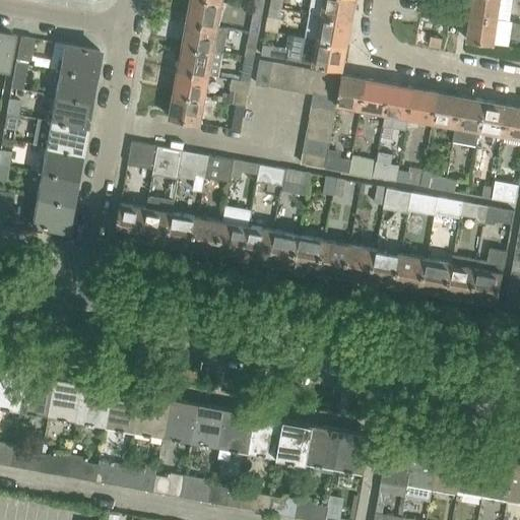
[(222,3),(207,0),(190,0),(187,20),(217,26),(222,3)]
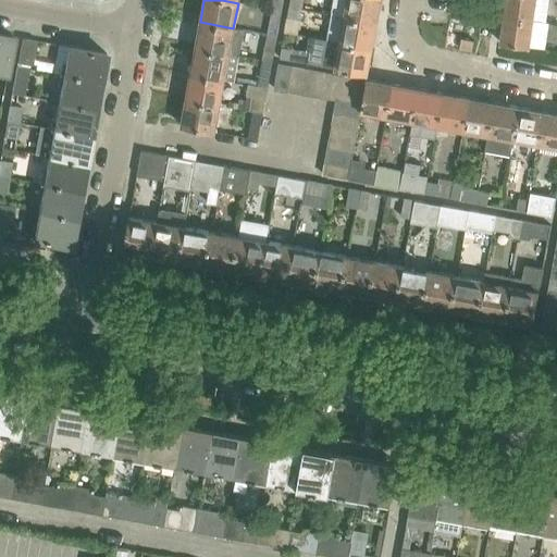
[(272,0),(271,9),(281,11),(283,0),(272,0)]
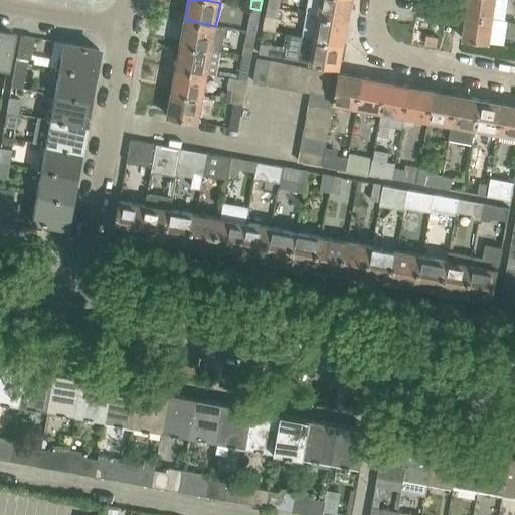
[(268,0),(267,7),(278,9),(279,0),(268,0)]
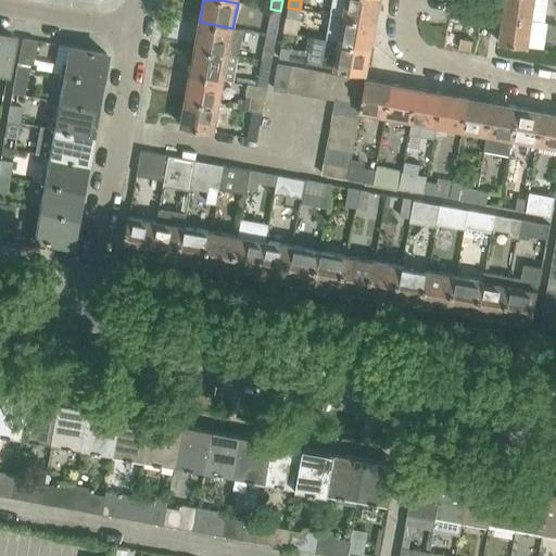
[(336,0),(333,15),(376,23),(379,0),(336,0)]
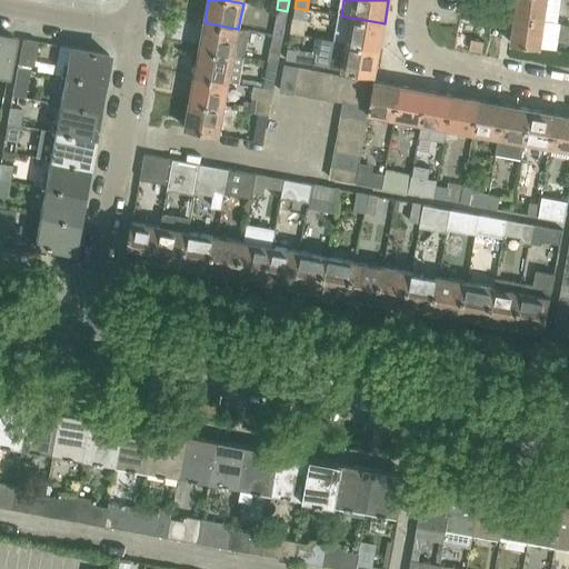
[(561,0),(516,0),(515,18),(558,25),(561,0)]
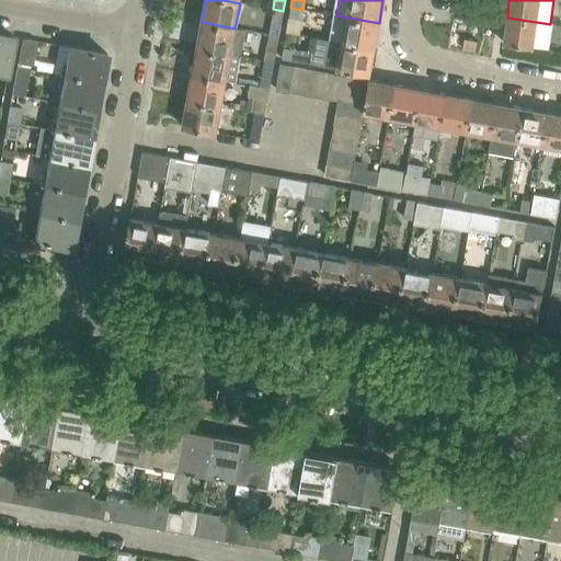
[(300,22),(302,10),(290,8),(288,20),(300,22)]
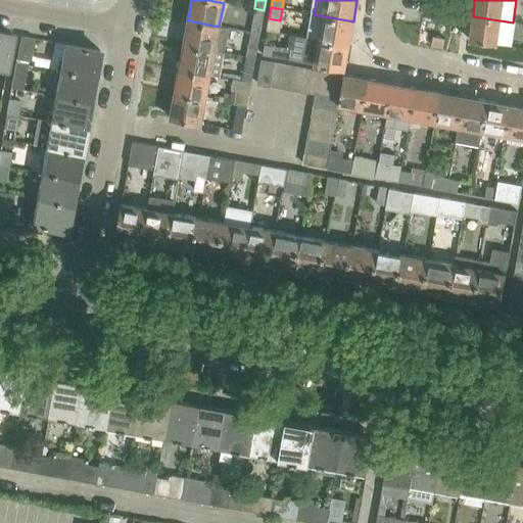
[(259,35),(264,10),(254,8),(249,33),(259,35)]
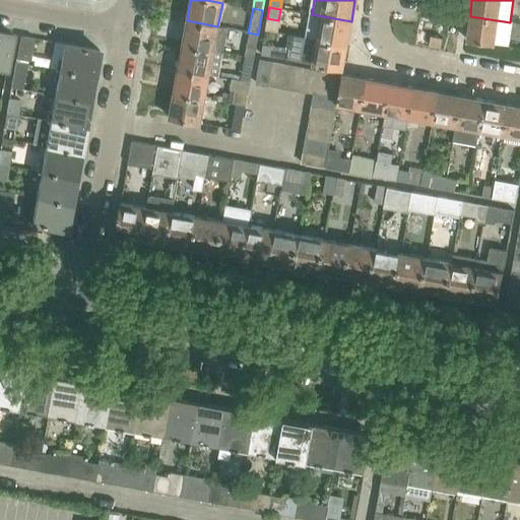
[(312,14),(308,38),(347,45),(351,21),(312,14)]
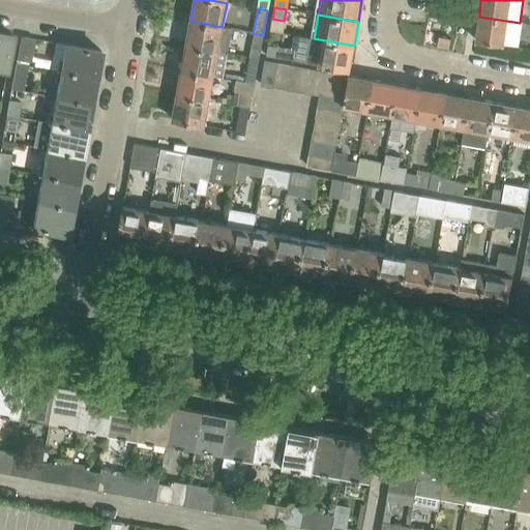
[(479,17),(475,39),(503,43),(505,29),(519,31),(520,23),(479,17)]
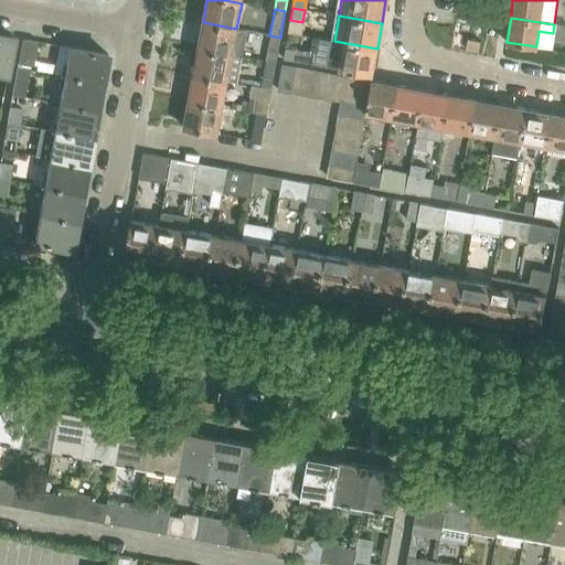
[(246,31),(236,29),(203,22),(198,49),(232,54),(242,56),(246,31)]
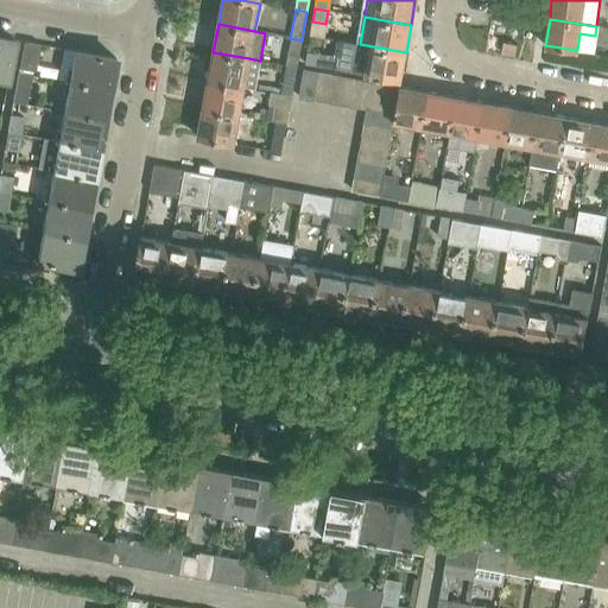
[(0,36),(0,81),(6,83),(14,39),(0,36)]
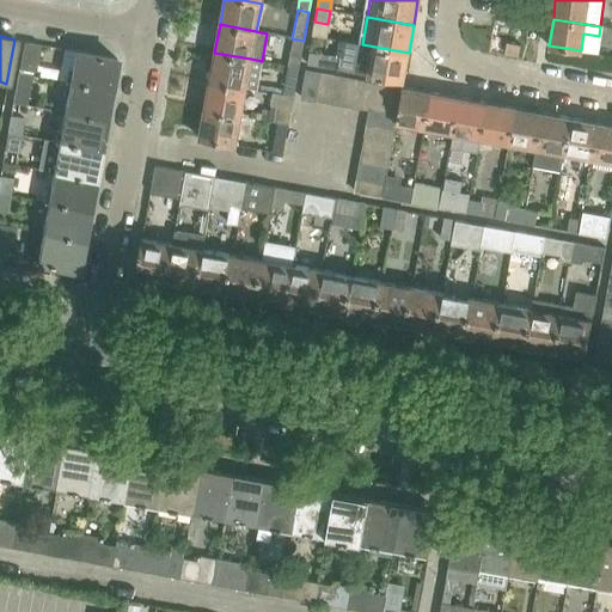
[(24,41),(19,68),(36,71),(41,44),(24,41)]
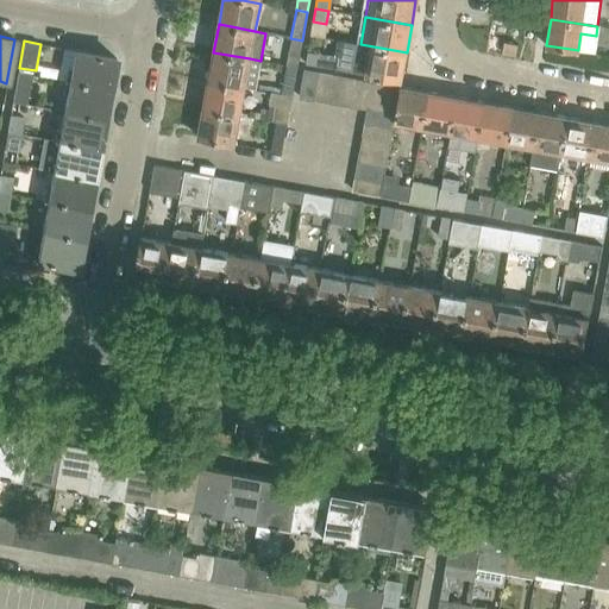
[(339,55),(337,68),(401,80),(407,52),(360,44),(341,42),(339,55)]
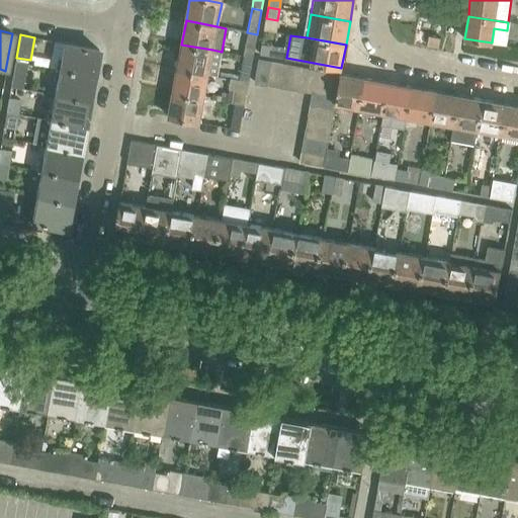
[(59,58),(57,68),(94,74),(98,49),(64,42),(61,58),(59,58)]
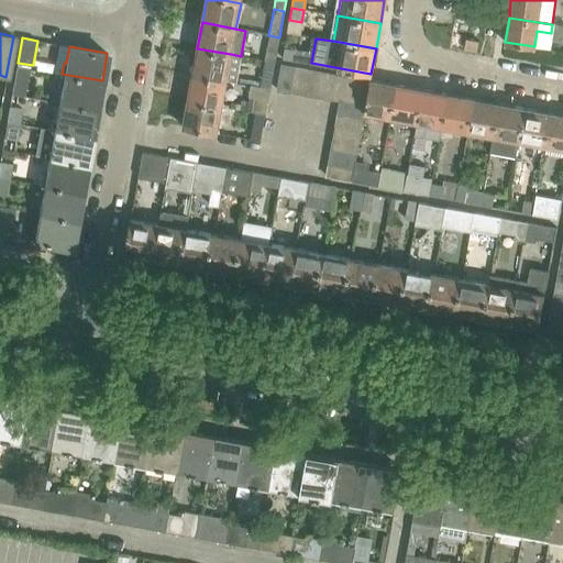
[(285,46),(283,58),(311,63),(313,51),(285,46)]
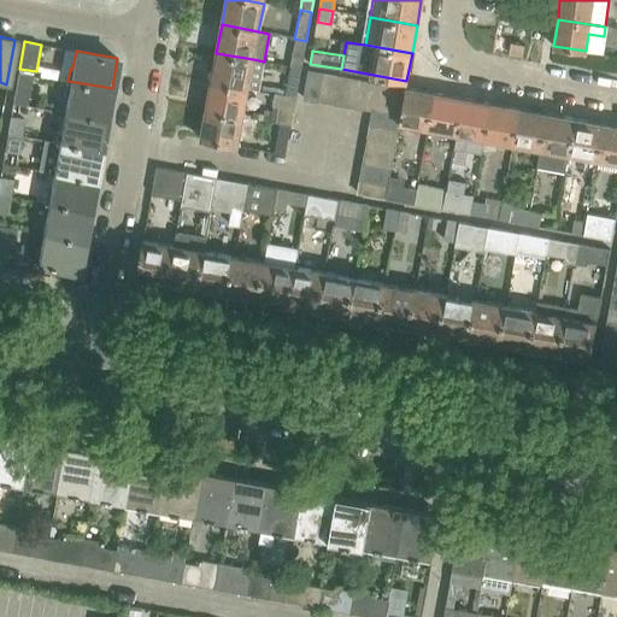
[(292,52),(289,66),(301,69),(304,54),(292,52)]
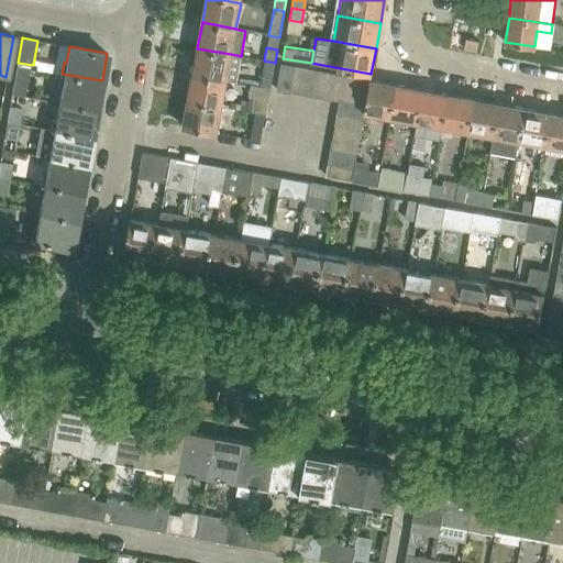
[(231,54),(197,48),(192,74),(227,80),(231,54)]
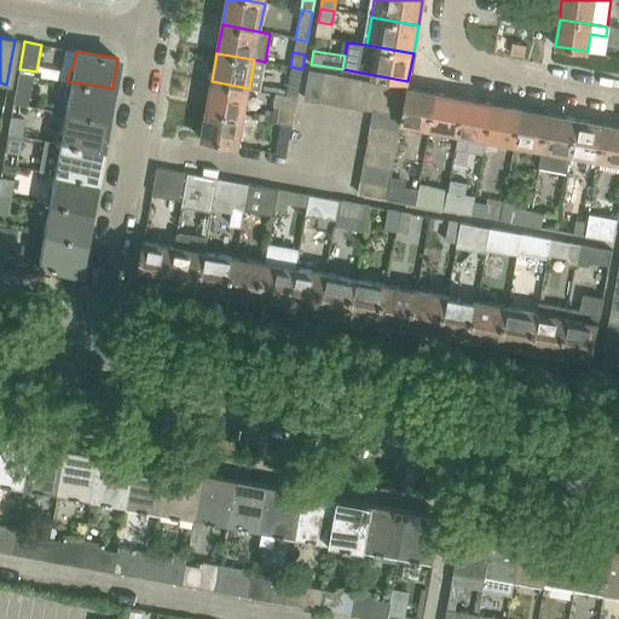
[(290,67),(285,94),(298,97),(302,69),(290,67)]
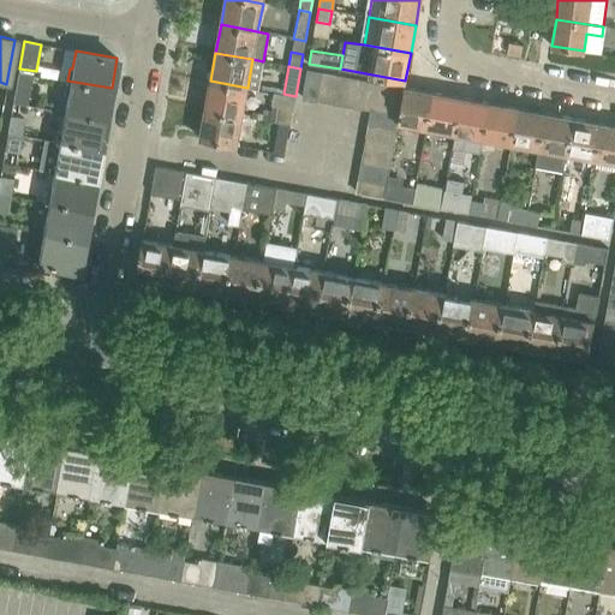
[(308,70),(303,97),(317,100),(322,72),(308,70)]
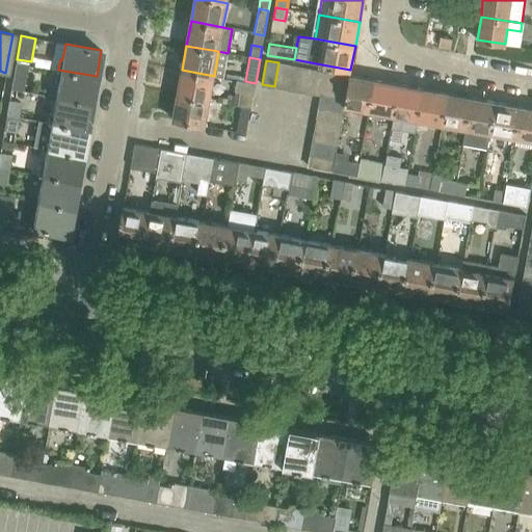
[(29,64),(16,62),(14,77),(27,79),(29,64)]
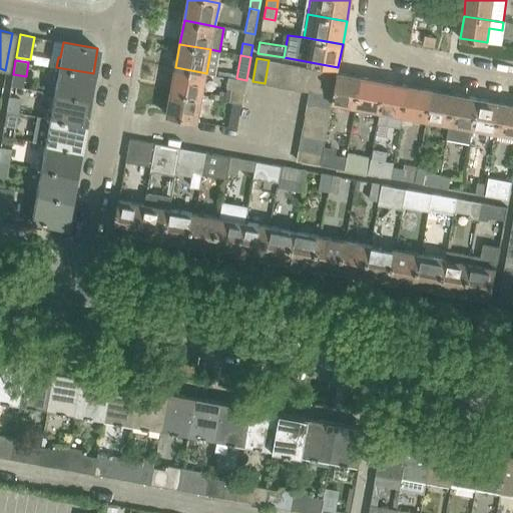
[(269,60),(265,83),(276,85),(280,62),(269,60)]
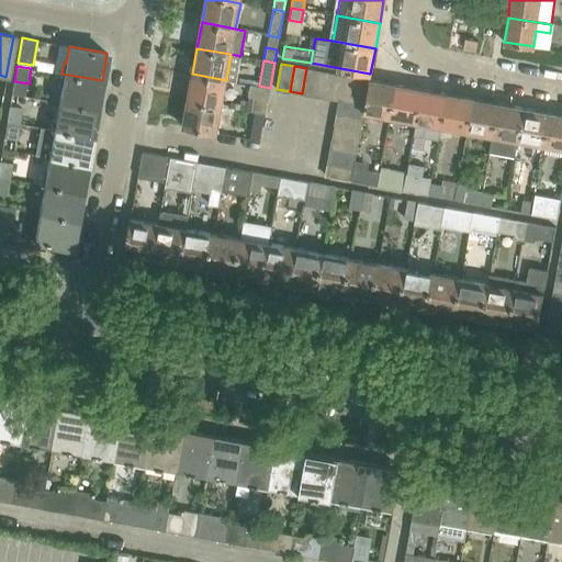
[(306,68),(302,93),(315,96),(319,70),(306,68)]
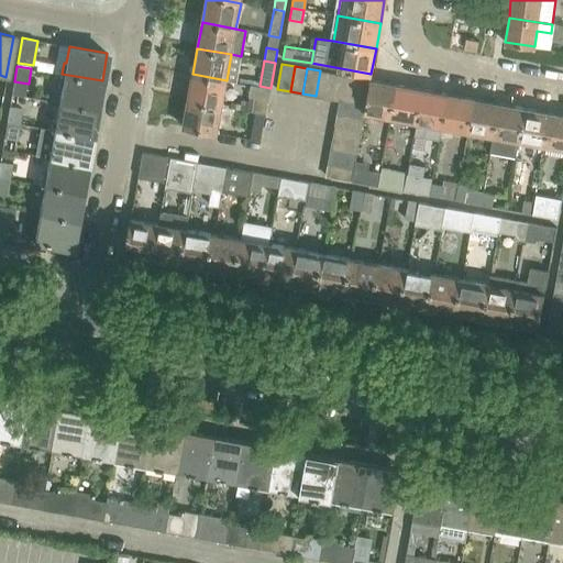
[(328,98),(332,73),(320,70),(316,96),(328,98)]
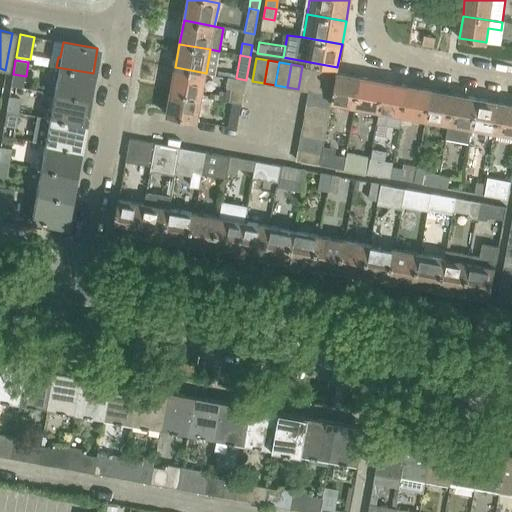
[(53,92),(88,99),(92,73),(56,67),(55,66),(54,76),(56,77),(53,92)]
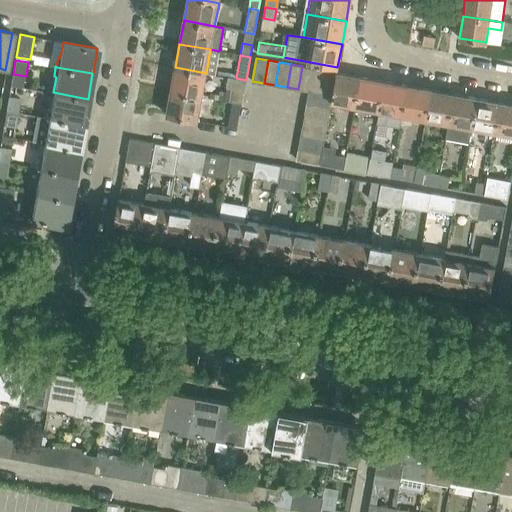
[(302,66),(298,89),(309,91),(310,89),(333,94),(337,72),(302,66)]
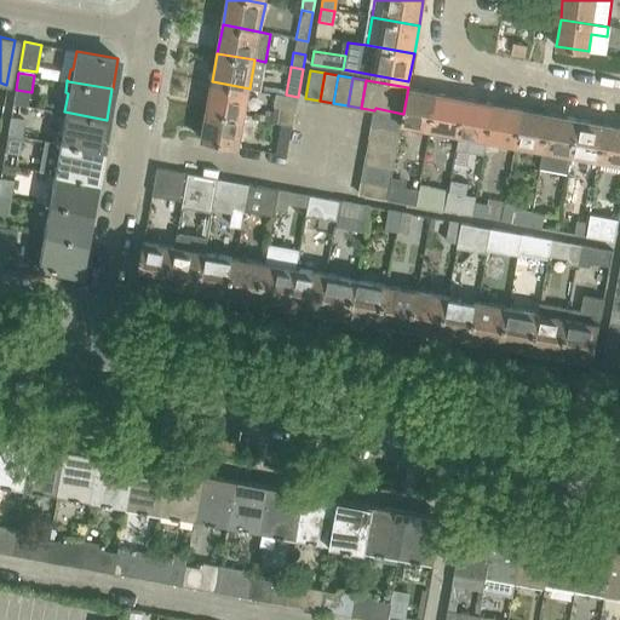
[(250,89),(212,81),(207,112),(244,119),(250,89)]
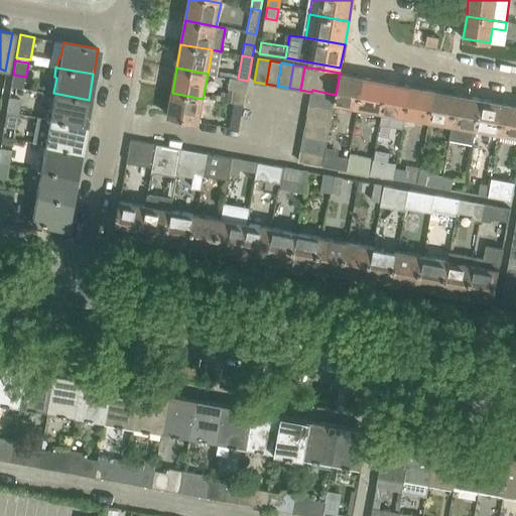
[(336,95),(334,103),(359,108),(365,78),(340,73),(336,95)]
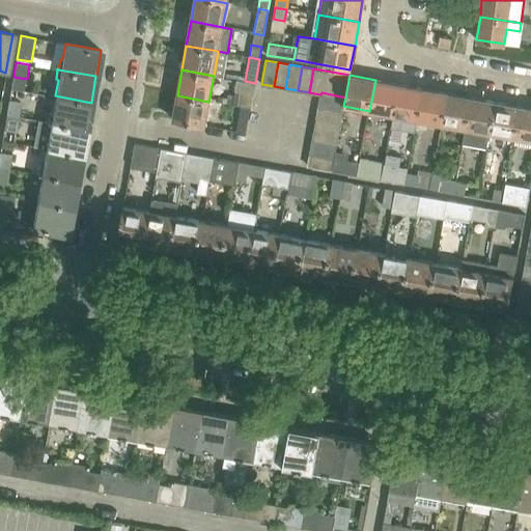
[(236,80),(234,90),(239,91),(236,106),(242,107),(250,109),(255,83),(245,81),(236,80)]
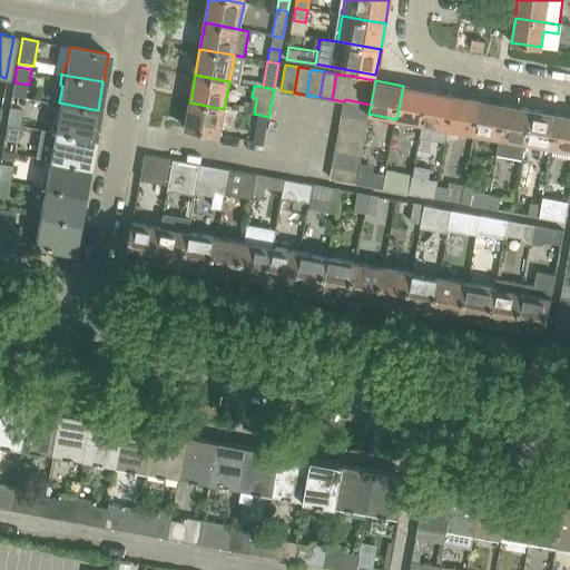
[(403,86),(396,119),(423,124),(430,90),(403,86)]
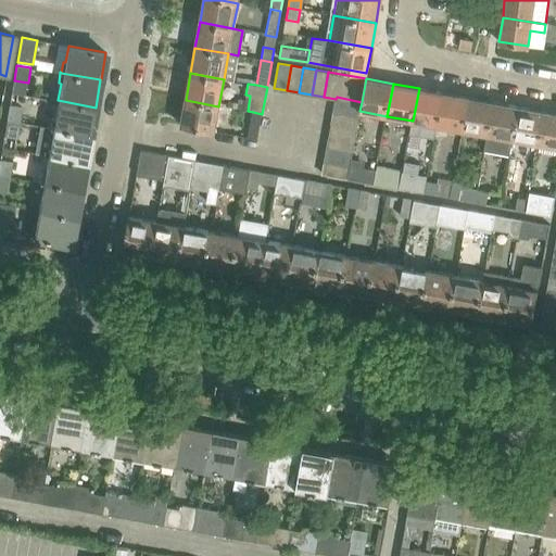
[(414,121),(411,134),(436,139),(439,126),(444,92),(419,88),(414,121)]
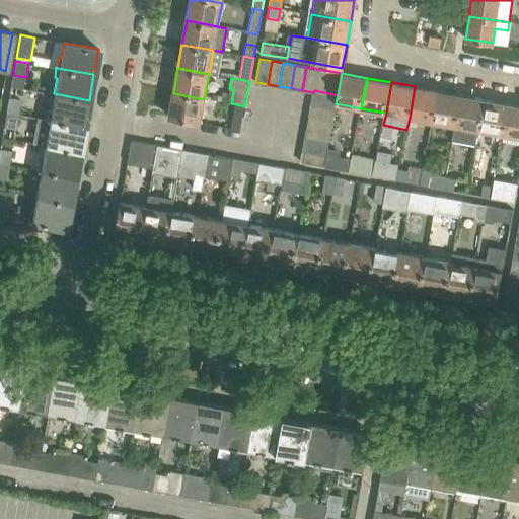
[(415,86),(410,118),(433,122),(439,91),(415,86)]
